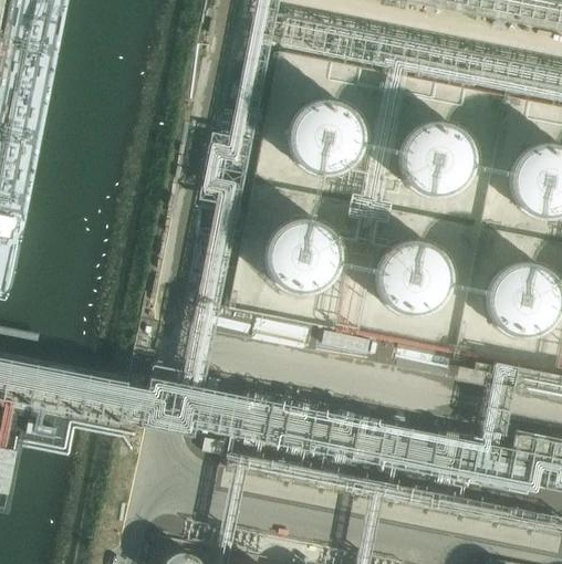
[(292,18),(289,41),(326,47),(328,41),(318,40),(319,31),(330,32),(331,23),(292,18)]
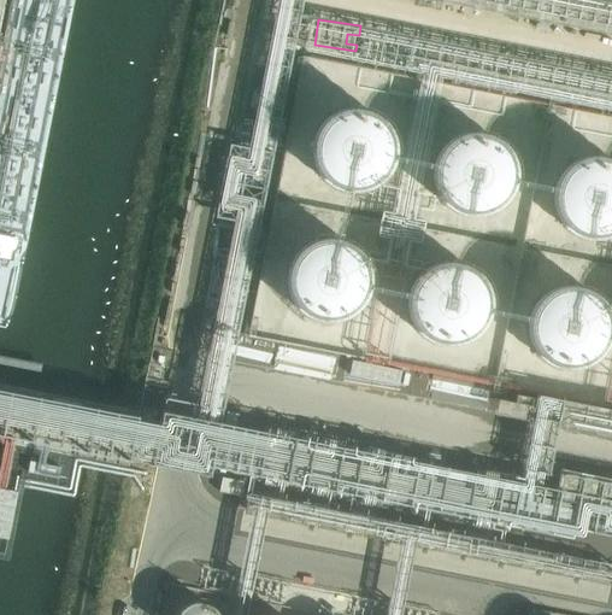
[(447,63),(451,47),(387,34),(382,60),(419,68),(422,58),(447,63)]
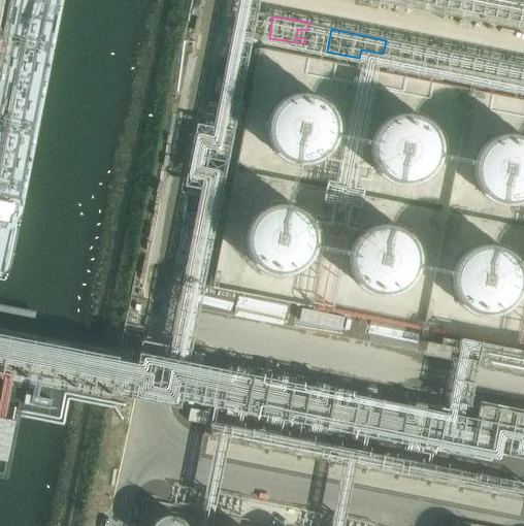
[(342,118),(338,110),(333,104),(327,99),(319,96),(310,94),(302,95),(294,97),(287,102),(281,108),(276,116),(274,124),(273,132),(275,140),(280,148),(285,155),(291,160),(299,163),(307,164),(316,164),(324,161),(331,157),(337,151),(341,143),(344,135),(345,127),(342,118)]
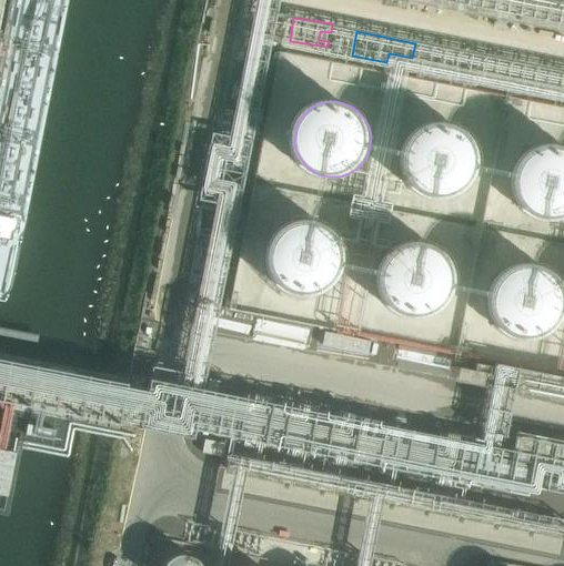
[(479,148),(475,140),(470,133),(462,128),(453,123),(444,122),(435,123),(426,125),(419,131),(413,138),(408,145),(405,154),(405,163),(406,172),(411,180),(416,188),(424,193),(432,196),(441,198),(451,198),(460,194),(466,190),(473,183),(477,175),(481,167),(481,158),(479,148)]
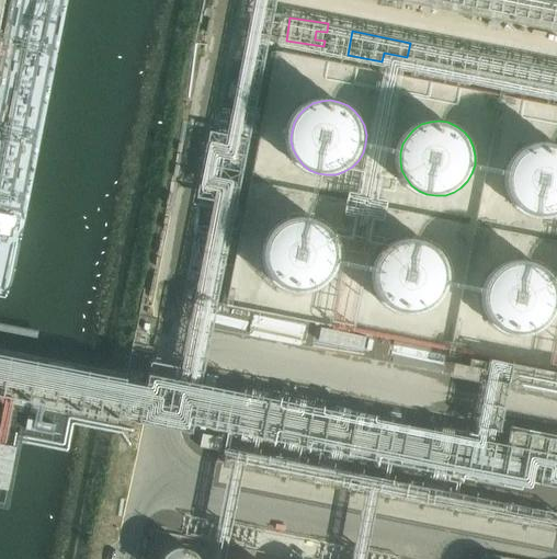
[(556,145),(547,143),(538,144),(530,147),(522,151),(516,158),(512,166),(509,174),(509,183),(511,192),(514,201),(520,207),(527,213),(535,216),(545,218),(554,217),(556,216),(556,145)]
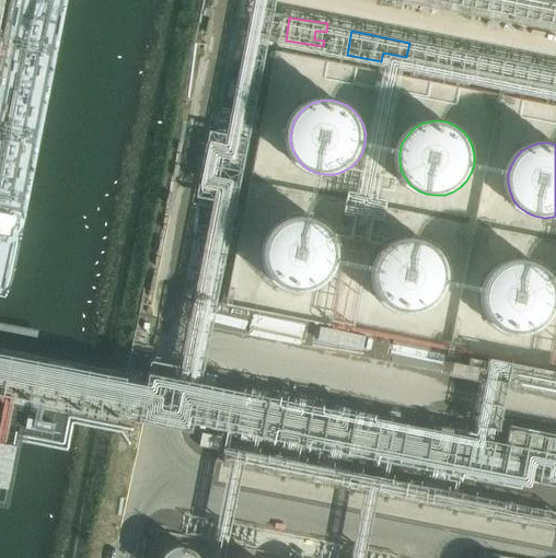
[(339,242),(335,234),(329,228),(322,222),(314,218),(305,217),(297,218),(288,220),(280,225),(274,232),(269,240),(267,248),(266,257),(268,266),(271,274),(278,281),(285,287),(293,290),(302,291),(311,291),(320,288),(327,283),(334,277),(338,269),(340,260),(340,251),(339,242)]
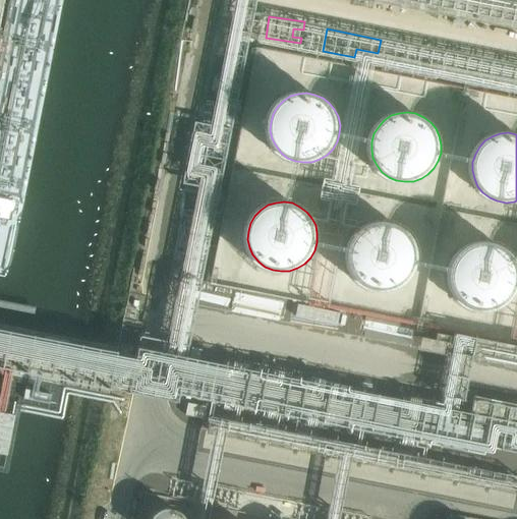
[(416,244),(413,237),(407,231),(401,226),(393,222),(385,221),(377,222),(368,224),(361,229),(355,235),(351,242),(349,250),(349,258),(350,267),(354,274),(359,281),(366,286),(374,289),(382,290),(391,290),(398,287),(405,283),(411,277),(415,270),(417,262),(418,252),(416,244)]
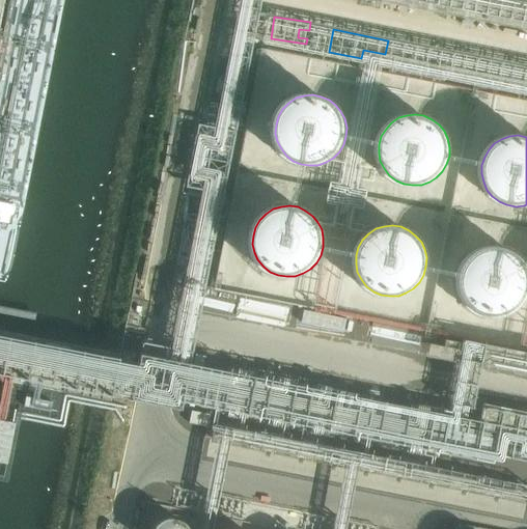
[(526,268),(524,262),(519,256),(511,251),(503,248),(495,246),(487,247),(478,250),(471,254),(466,260),(461,268),(459,276),(459,284),(460,293),(464,301),(469,307),(476,312),(483,315),(492,316),(501,316),(508,313),(516,309),(522,303),(526,296),(526,268)]
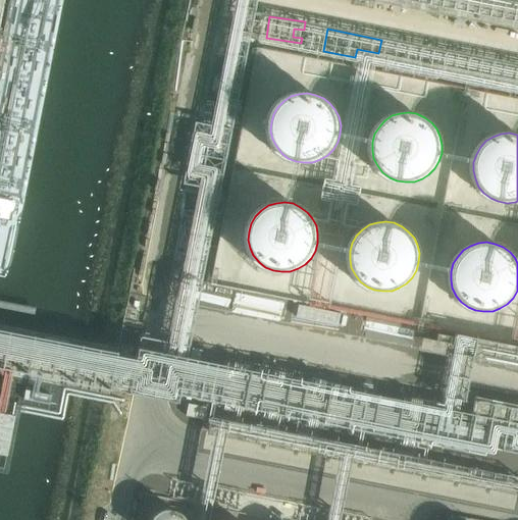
[(160,511),(155,515),(152,519),(192,519),(191,517),(186,512),(179,508),(173,507),(166,508),(160,511)]
